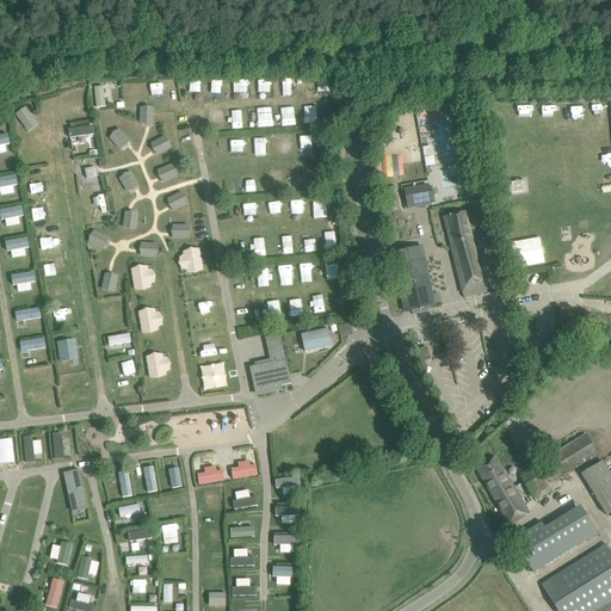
[(270,93),(270,81),(259,81),(259,93),(270,93)]
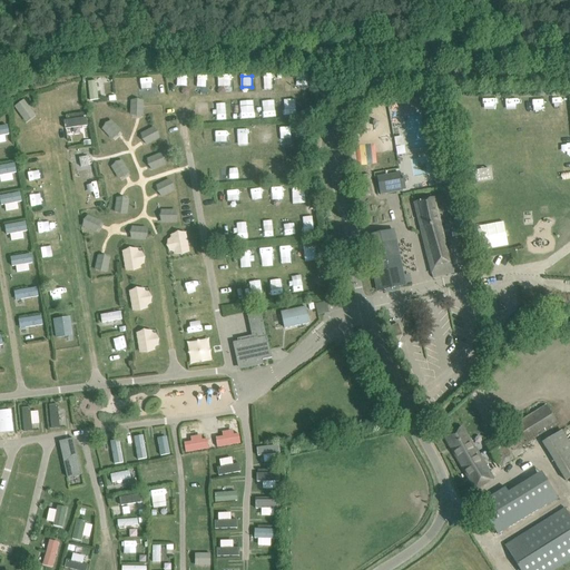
[(98,100),(98,80),(88,81),(89,100),(98,100)]
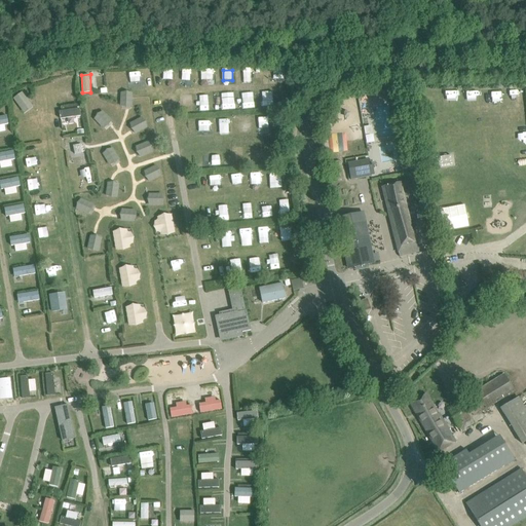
[(262,107),(272,106),(272,96),(261,97),(262,107)]
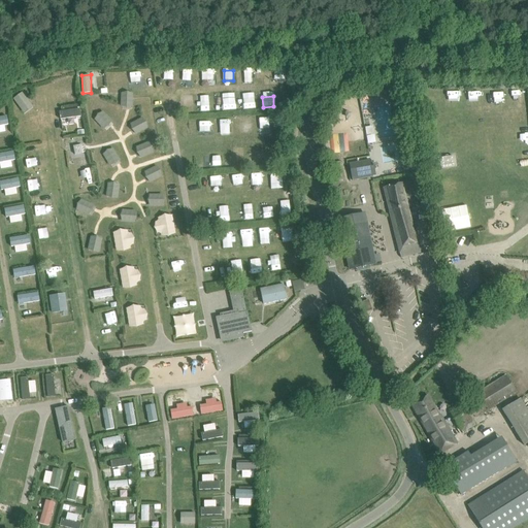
[(17,118),(38,114),(36,106),(15,109),(17,118)]
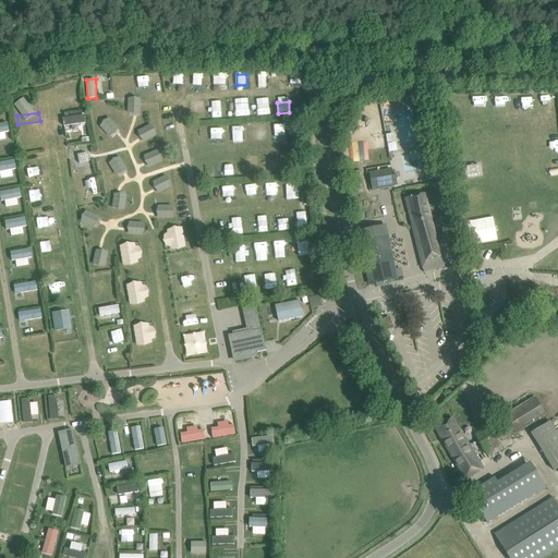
[(65,128),(86,121),(83,112),(62,119),(65,128)]
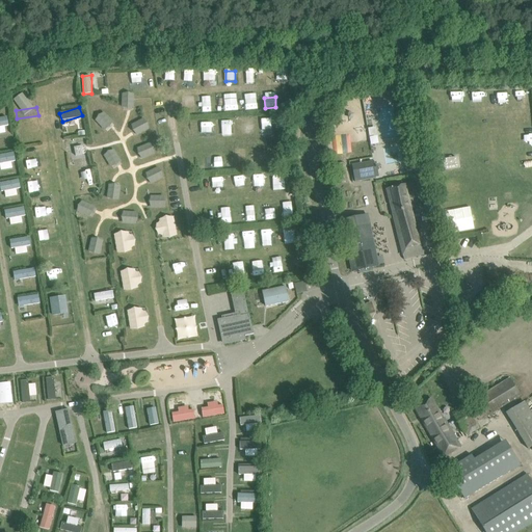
[(0,133),(8,132),(6,116),(0,117),(0,133)]
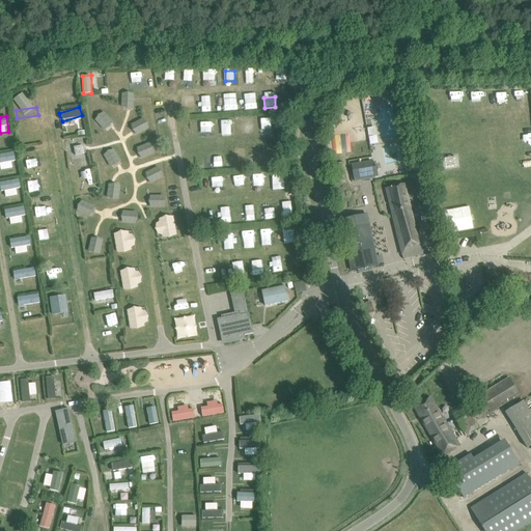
[(244,118),(244,130),(255,129),(255,118),(244,118)]
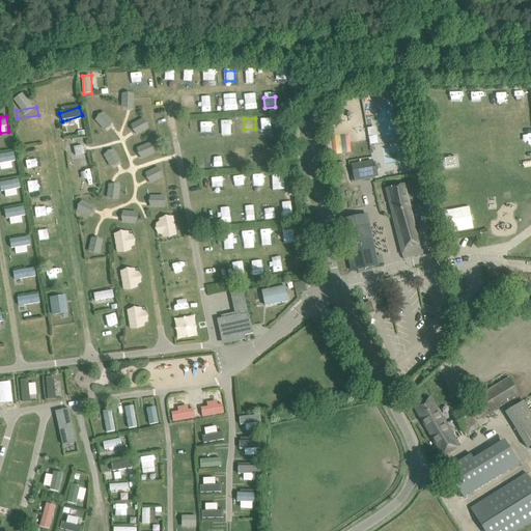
[(270,118),(260,118),(261,128),(270,128),(270,118)]
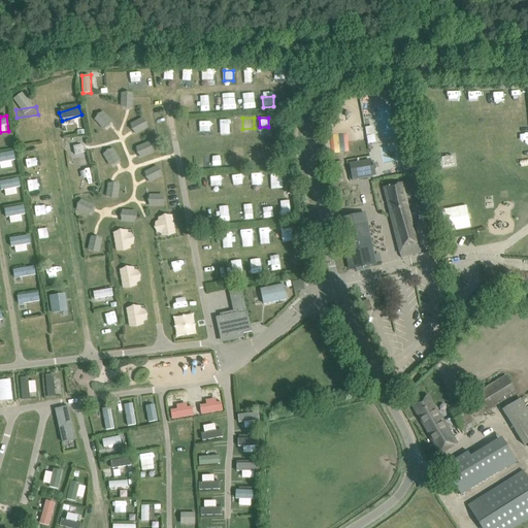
[(40,130),(21,134),(23,143),(42,138),(40,130)]
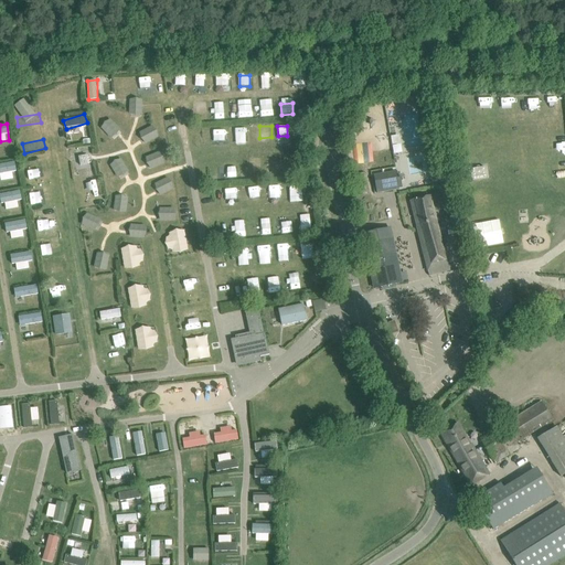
[(88,148),(68,150),(70,159),(89,157),(88,148)]
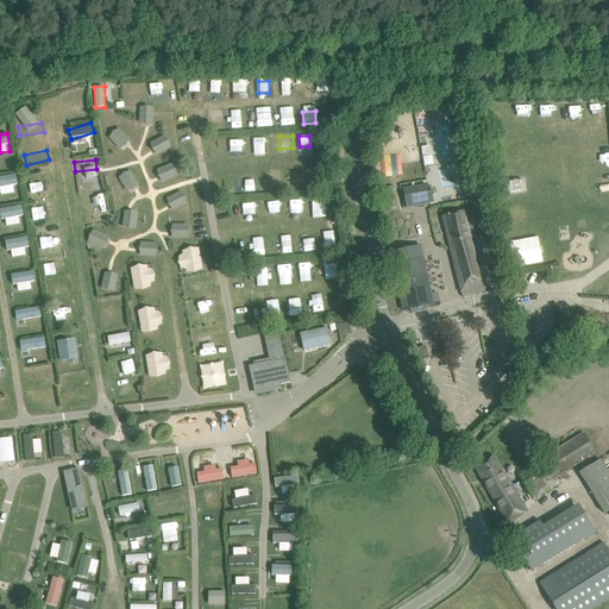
[(133,182),(133,173),(111,173),(112,183),(133,182)]
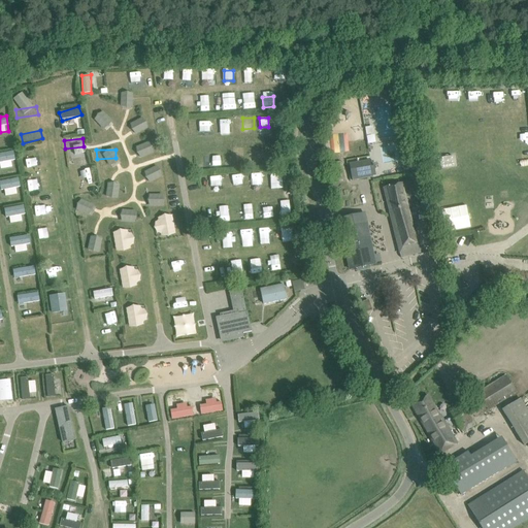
[(0,168),(14,167),(13,152),(0,153),(0,168)]
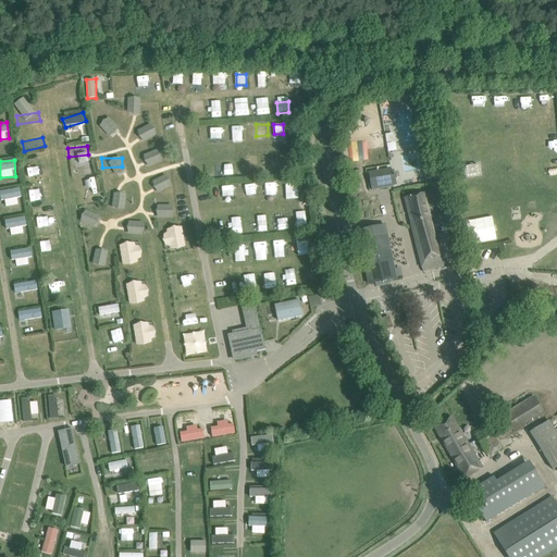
[(223,175),(236,175),(235,163),(223,164),(223,175)]
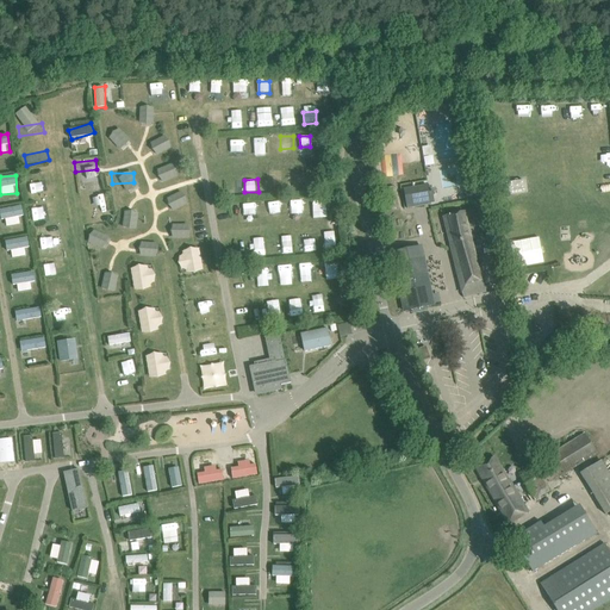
[(275,191),(275,179),(261,179),(261,191),(275,191)]
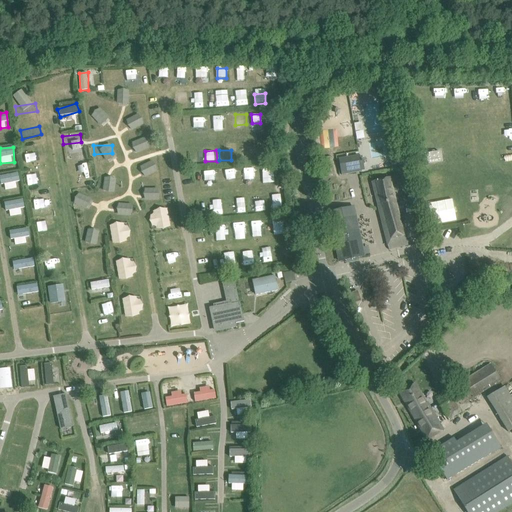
[(440,159),(439,151),(417,154),(418,162),(440,159)]
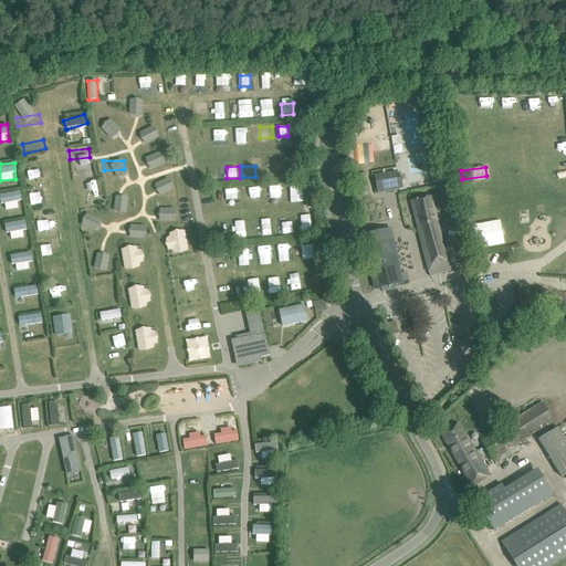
[(29,184),(42,180),(39,168),(27,170),(29,184)]
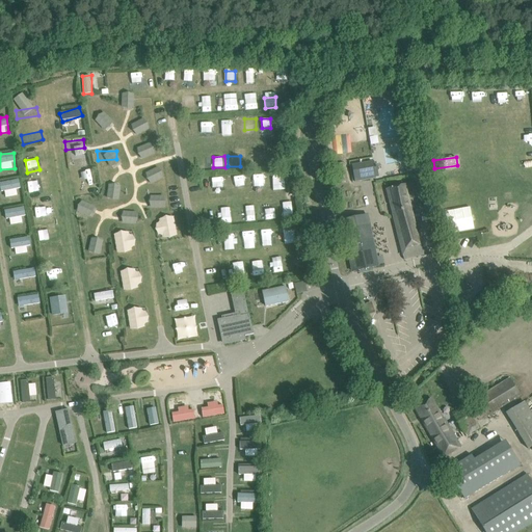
[(352,165),(355,182),(375,178),(373,162),(352,165)]
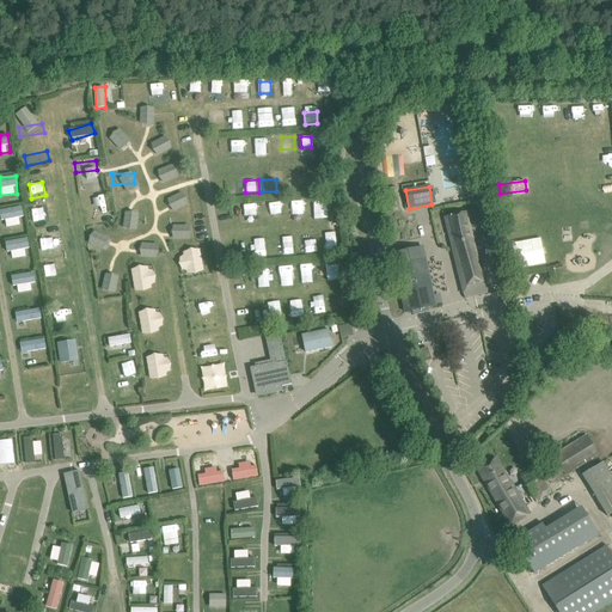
[(102,193),(80,195),(83,212),(103,209),(102,193)]
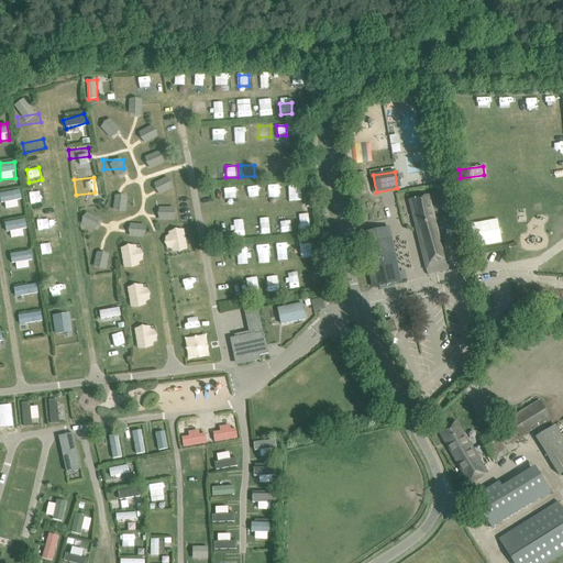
[(21,190),(0,192),(0,196),(1,203),(4,202),(6,209),(19,207),(18,200),(22,199),(21,190)]
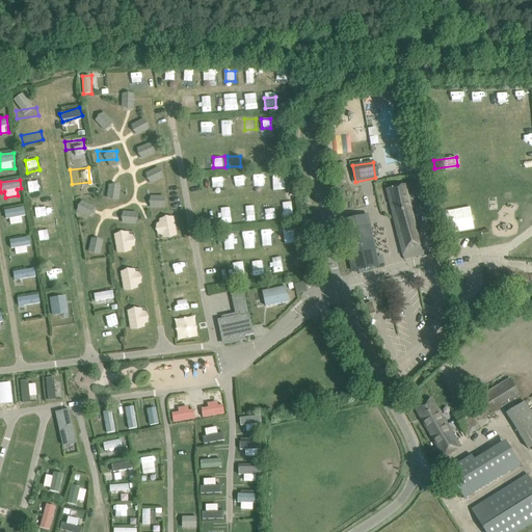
[(404,260),(424,255),(418,231),(417,232),(405,184),(387,189),(404,260)]
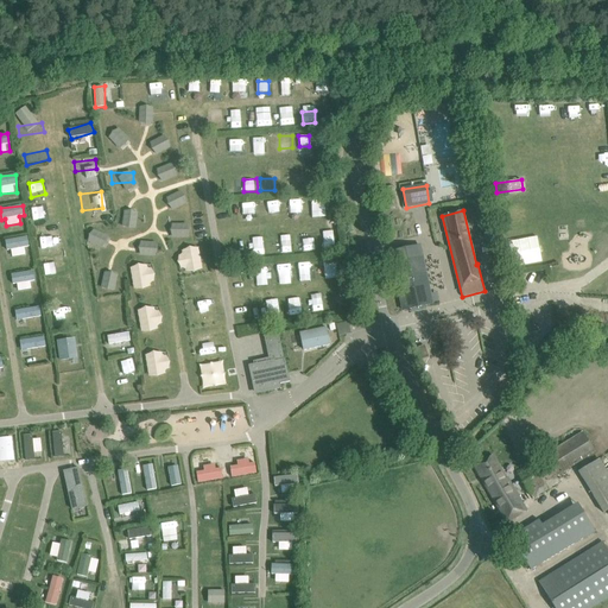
[(111,235),(109,222),(86,225),(87,233),(96,232),(97,236),(111,235)]
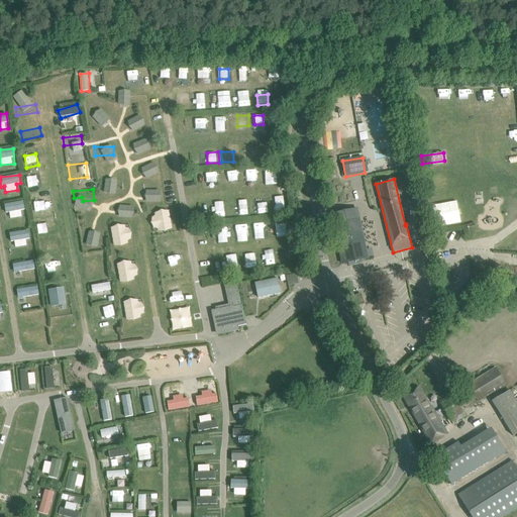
[(31,197),(33,215),(40,214),(39,196),(31,197)]
